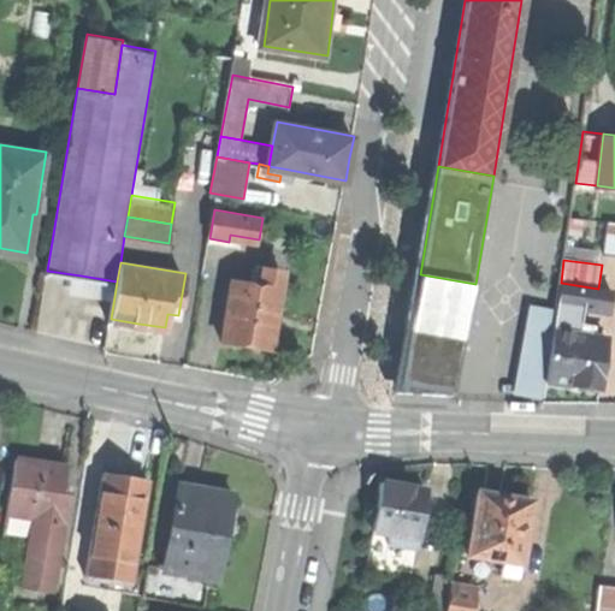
[(223,339),(271,346),(275,326),(277,326),(278,318),(279,310),(277,309),(281,286),(278,286),(281,268),(262,265),(260,284),(232,279),(223,339)]
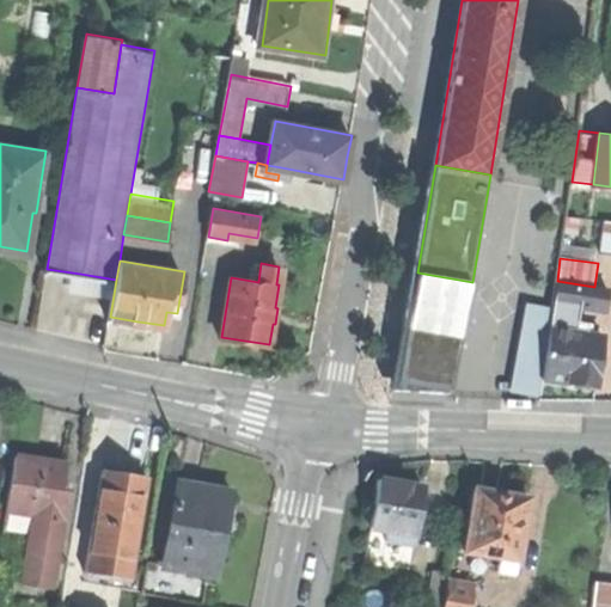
[(399,379),(454,388),(472,282),(417,273),(399,379)]
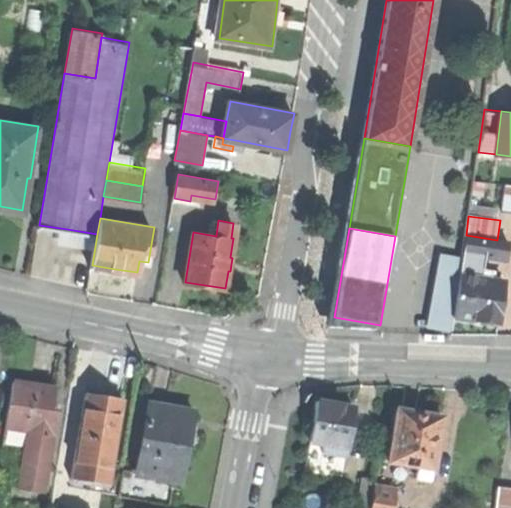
[(466,235),(464,250),(485,253),(509,256),(510,249),(510,242),(497,240),(466,235)]
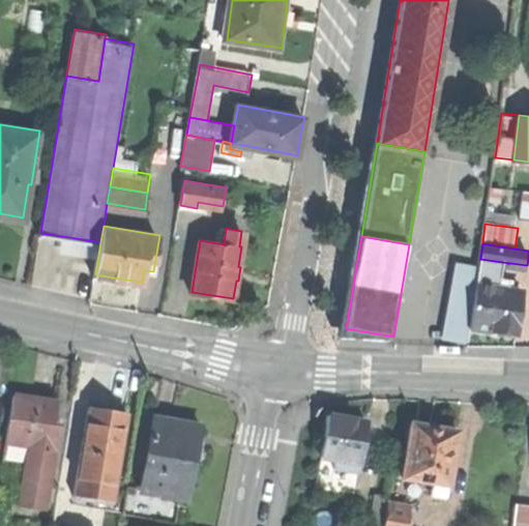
[(480,259),(477,284),(509,288),(510,280),(500,278),(502,262),(480,259)]
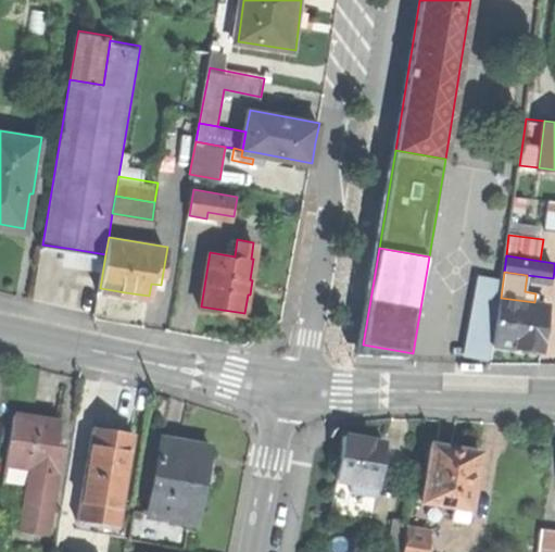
[(470,351),(486,353),(500,279),(483,276),(470,351)]
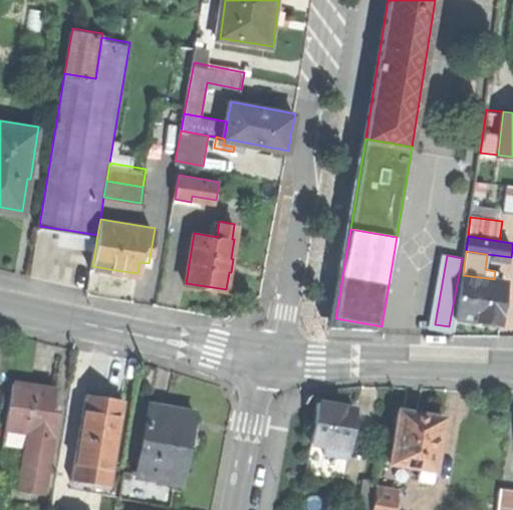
[(463,275),(457,317),(479,320),(502,323),(507,281),(494,279),(463,275)]
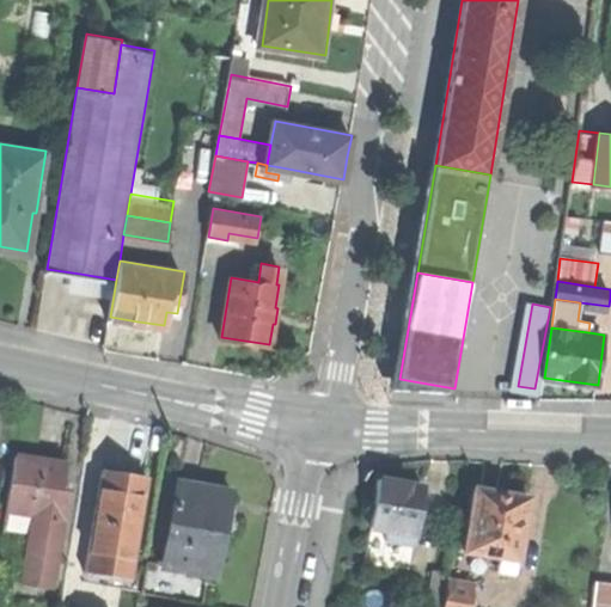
[(35,512),(65,515),(67,497),(59,496),(65,461),(41,458),(17,454),(8,507),(35,512)]
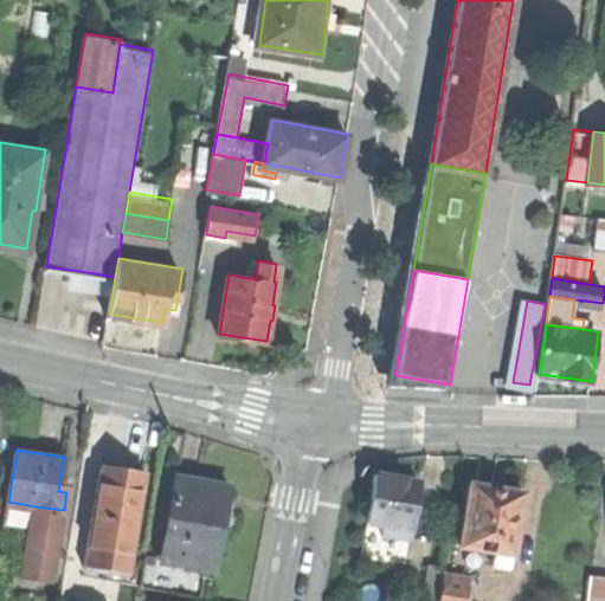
[(85,562),(129,569),(129,564),(133,543),(146,470),(122,466),(102,463),(85,562)]
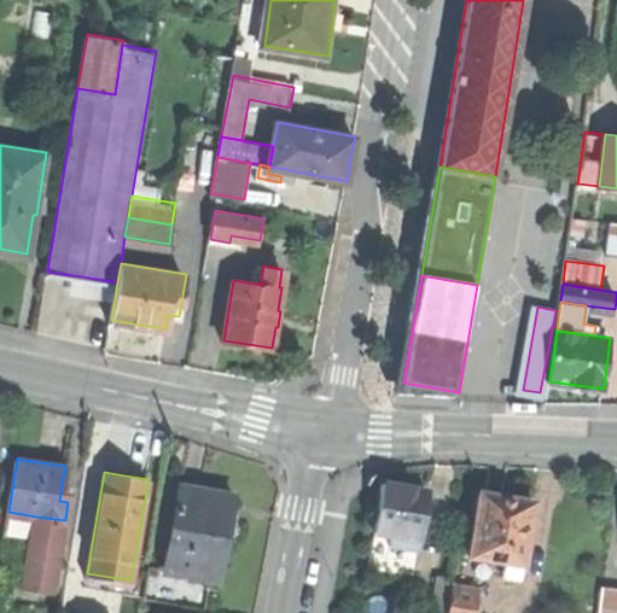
[(413,535),(418,536),(425,486),(405,483),(382,480),(374,529),(388,531),(405,533),(405,541),(412,542),(413,535)]
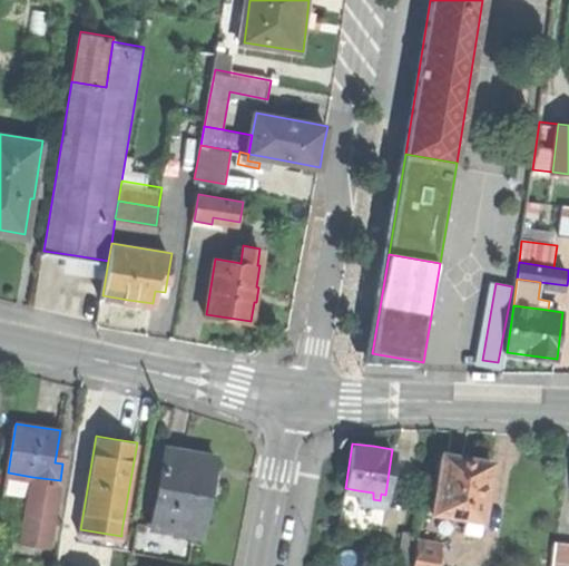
[(153,526),(203,534),(211,487),(215,456),(166,448),(153,526)]
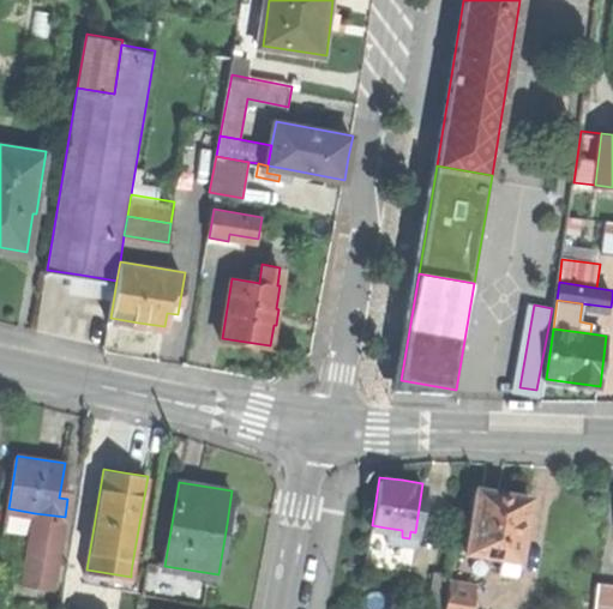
[(506,490),(475,484),(464,550),(521,559),(532,494),(506,490)]
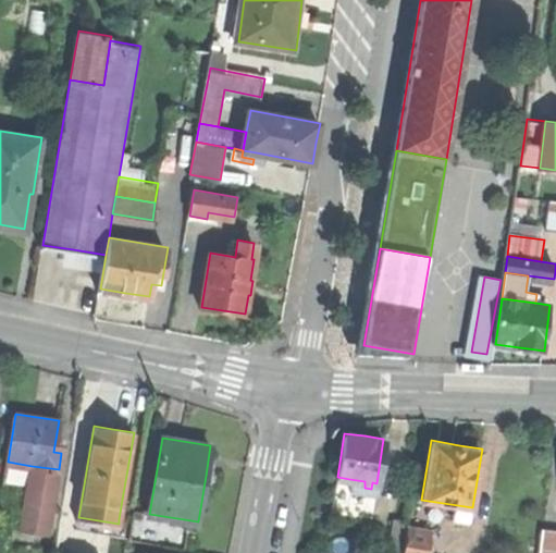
[(53,507),(59,469),(32,466),(26,503),(53,507)]
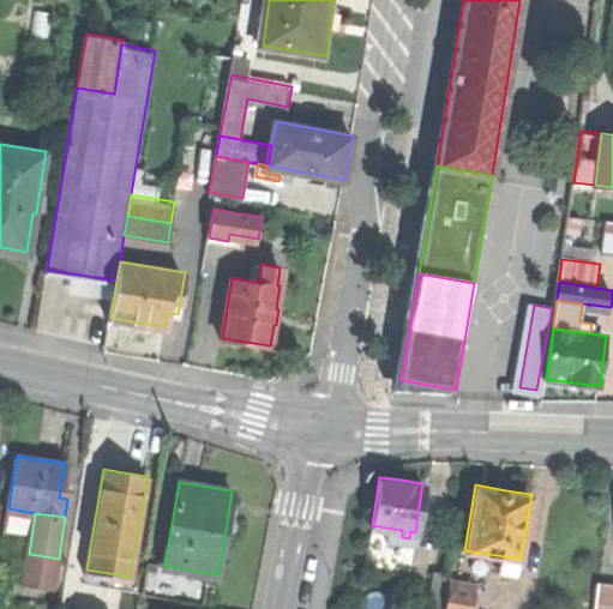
[(414,544),(415,532),(410,531),(409,538),(402,537),(402,530),(385,528),(384,540),(414,544)]
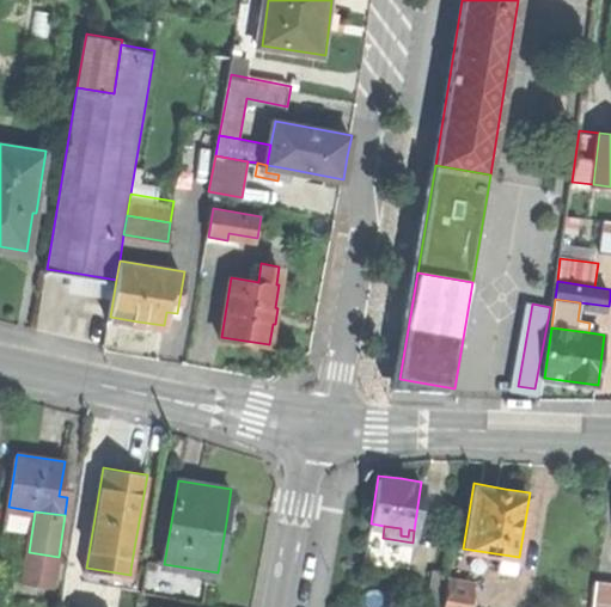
[(142,550),(134,549),(130,570),(139,571),(142,550)]
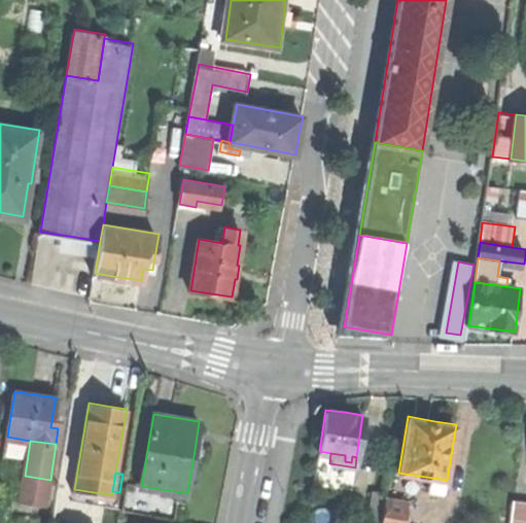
[(46,501),(50,480),(25,476),(22,497),(46,501)]
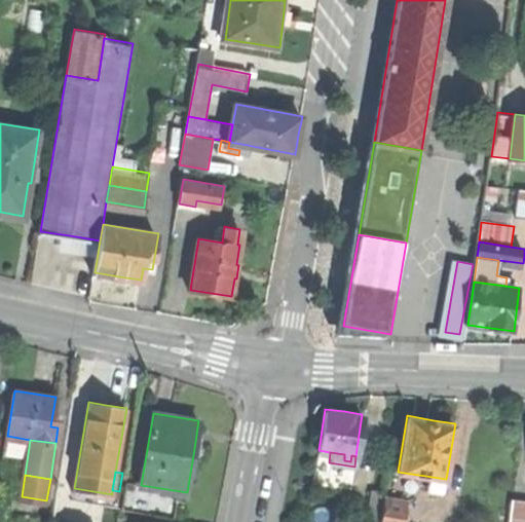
[(370,506),(382,508),(384,495),(385,487),(373,485),(370,506)]
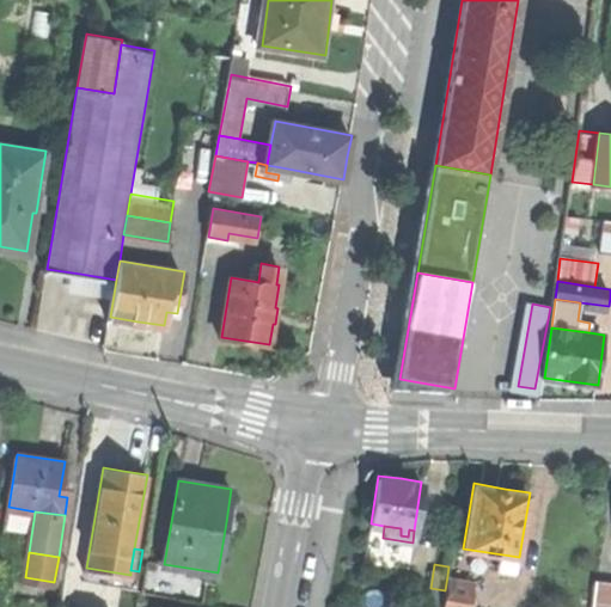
[(441,606),(469,606),(474,581),(447,576),(445,590),(441,606)]
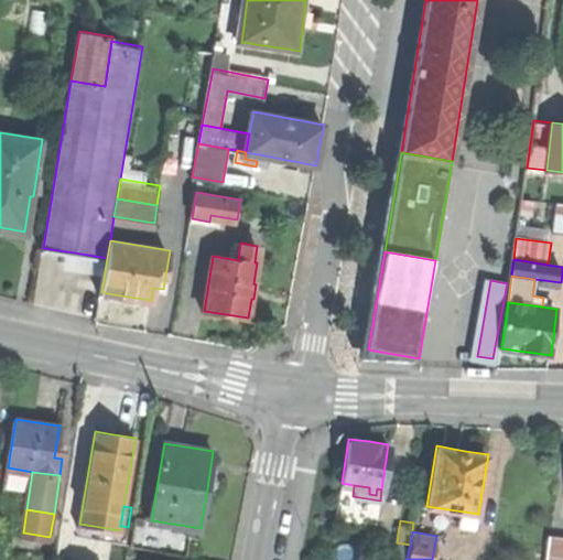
[(544,559),(562,559),(562,532),(548,531),(544,559)]
